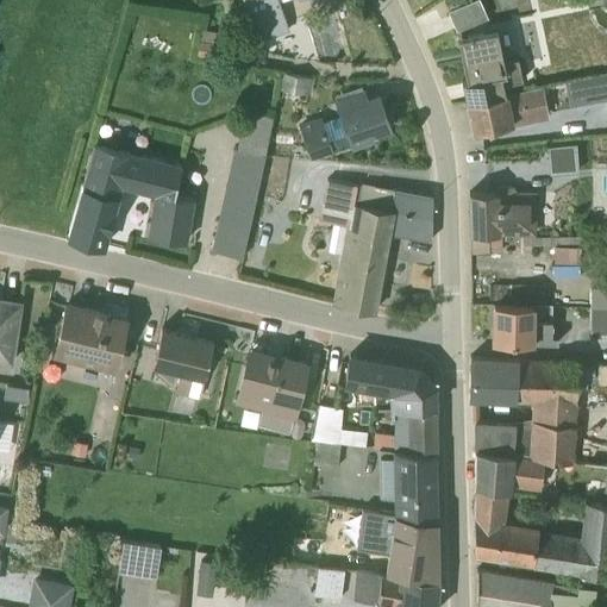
[(245,0),(258,39),(289,30),(280,5),(291,0),(245,0)]
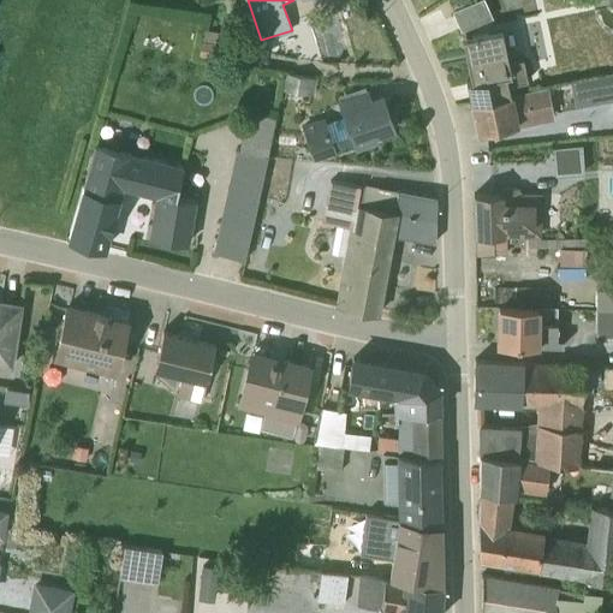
[(456,16),(464,34),(493,21),(484,3),(456,16)]
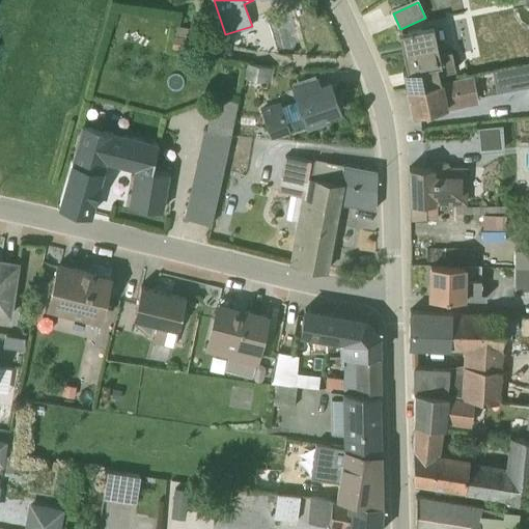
[(405,66),(409,85),(443,78),(442,72),(456,68),(453,50),(441,53),(435,22),(402,29),(418,63),(405,66)]
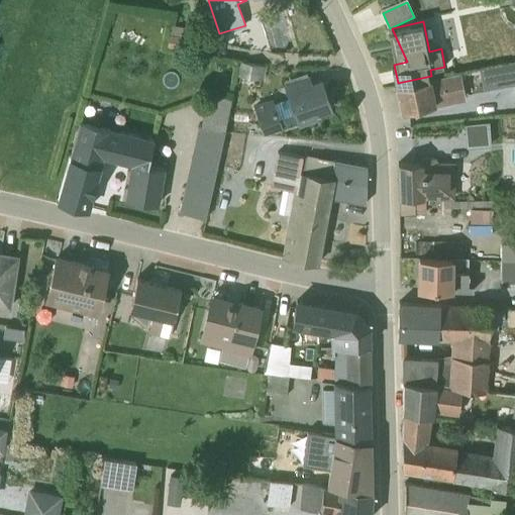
[(192,30),(172,27),(169,48),(190,52),(193,38),(191,37),(192,30)]
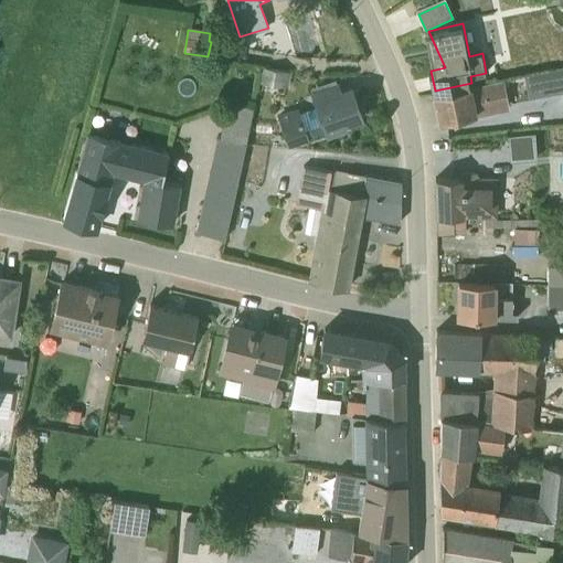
[(265,70),(263,84),(288,88),(290,74),(265,70)]
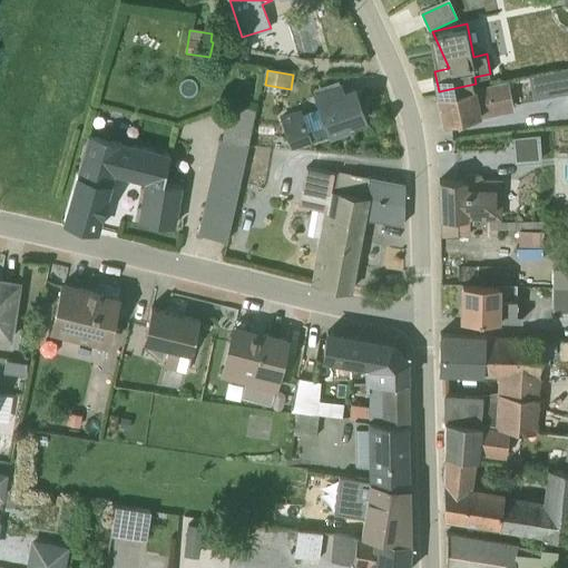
[(535,101),(567,95),(567,71),(531,79),(535,101)]
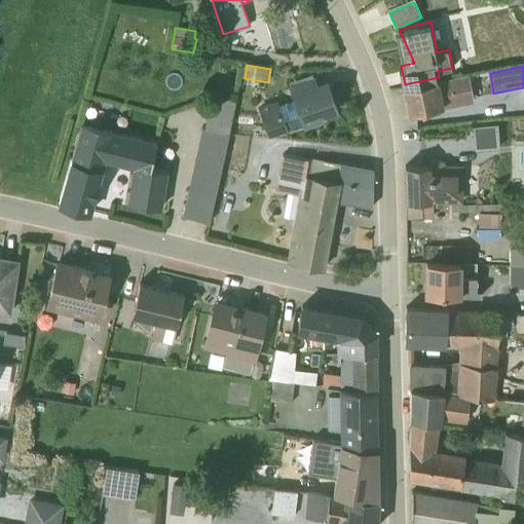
[(439,77),(405,84),(411,114),(444,108),(444,109),(477,103),(471,71),(439,77)]
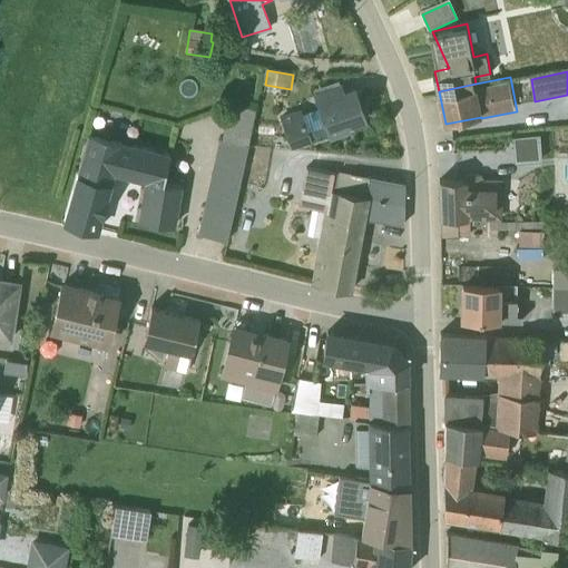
[(302,110),(280,117),(292,148),(309,143),(311,146),(350,133),(349,127),(365,120),(355,91),(344,96),(340,82),(314,90),(319,105),(320,109),(304,115),(302,110)]
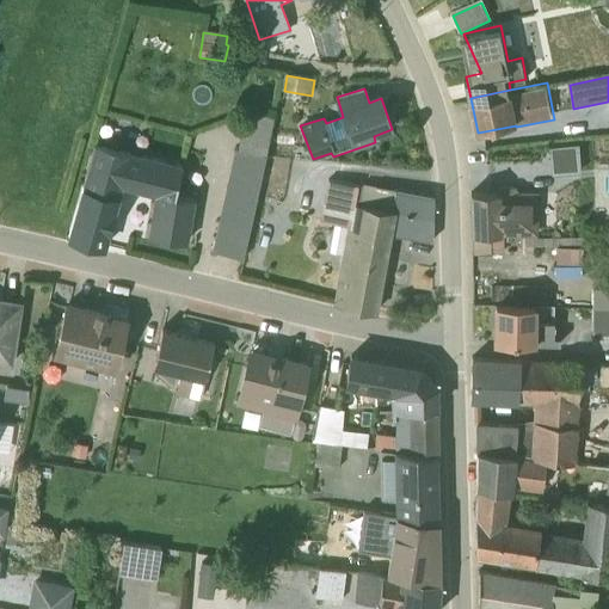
[(276,120),(275,118),(246,112),(245,114),(214,254),(215,254),(244,262),(245,260),(276,120)]
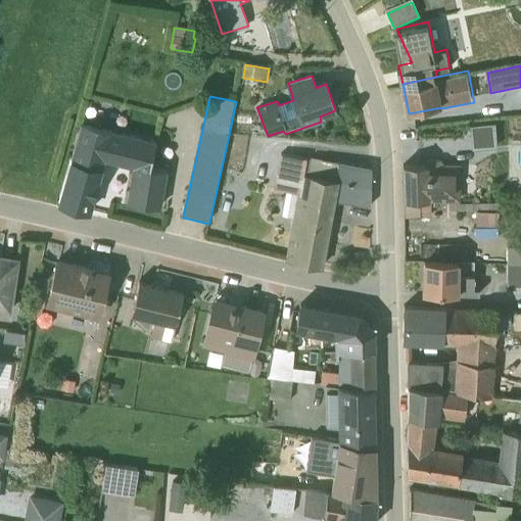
[(129,204),(160,209),(167,172),(150,169),(156,143),(83,126),(59,205),(90,214),(106,162),(134,171),(129,204)]
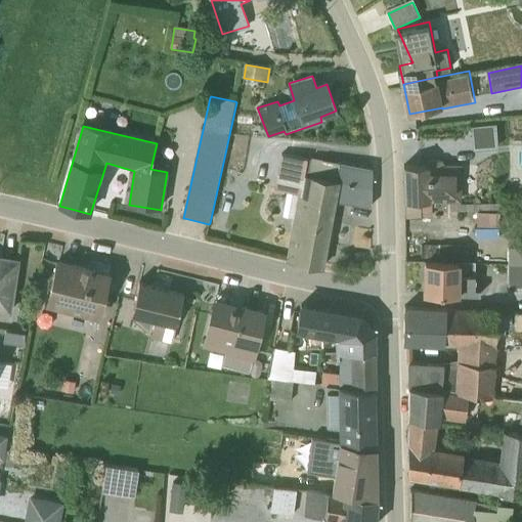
[(496,149),(494,126),(472,128),(474,151),(496,149)]
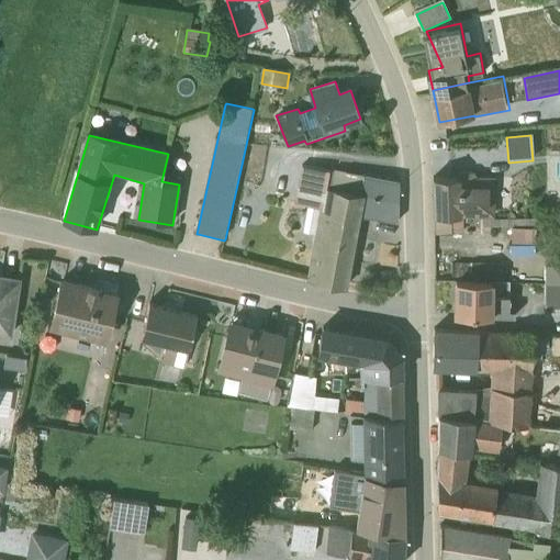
[(401,179),(303,165),(297,205),(312,209),(306,235),(317,237),(308,284),(346,294),(360,217),(400,224),(401,179)]
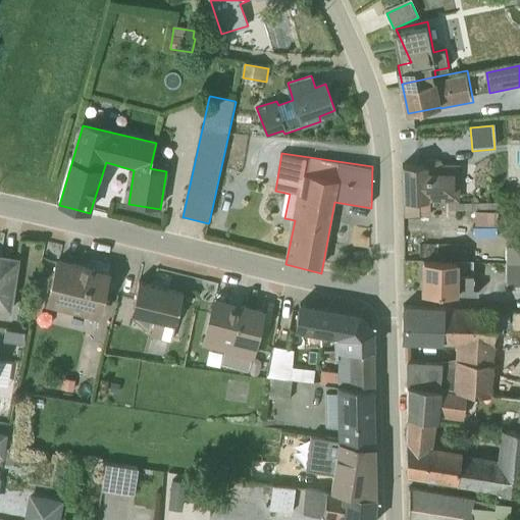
[(448,202),(460,202),(460,165),(403,167),(404,202),(405,219),(420,219),(420,213),(448,213),(448,202)]
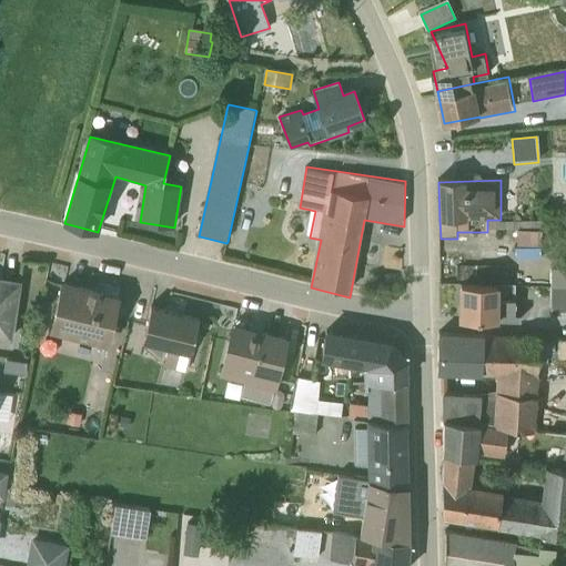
[(519,233),(519,245),(542,246),(542,233),(519,233)]
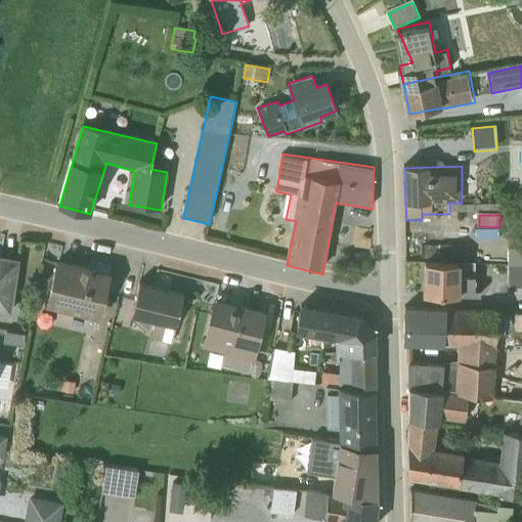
[(422,247),(422,259),(469,261),(470,248),(422,247)]
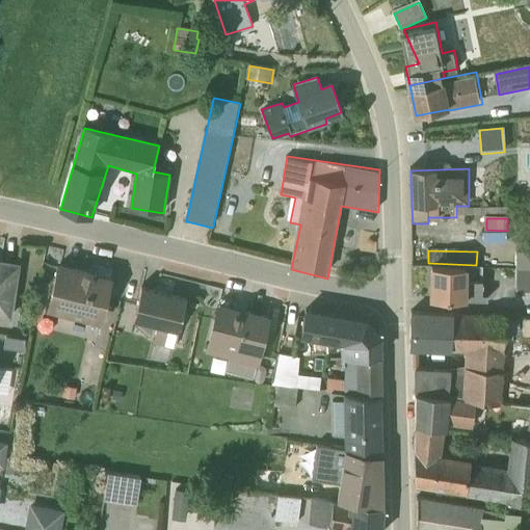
[(518,268),(529,268),(529,252),(518,252),(518,268)]
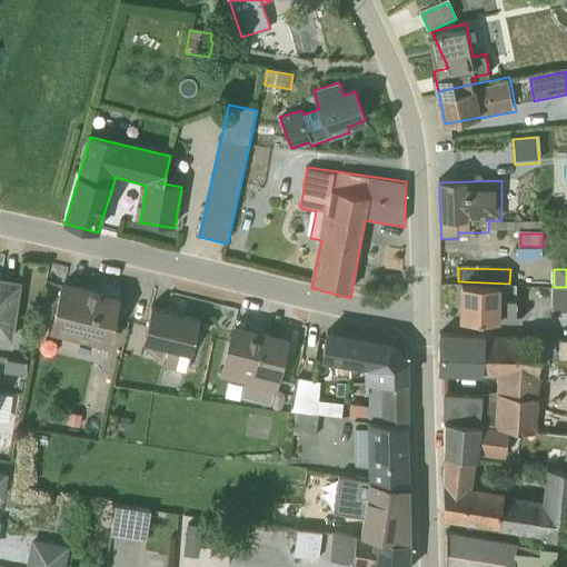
[(21,280),(0,277),(0,337),(13,339),(21,280)]
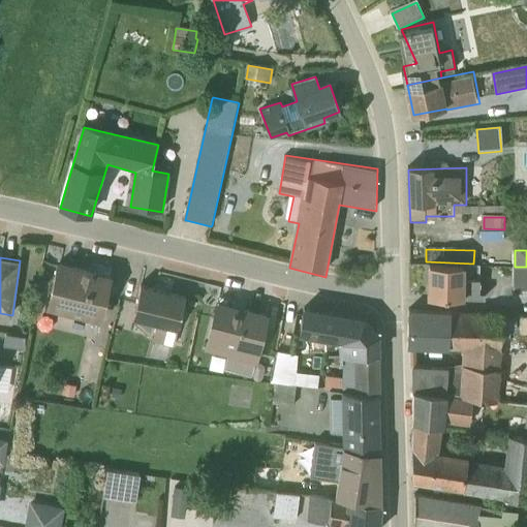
[(59,267),(49,311),(103,323),(114,280),(59,267)]
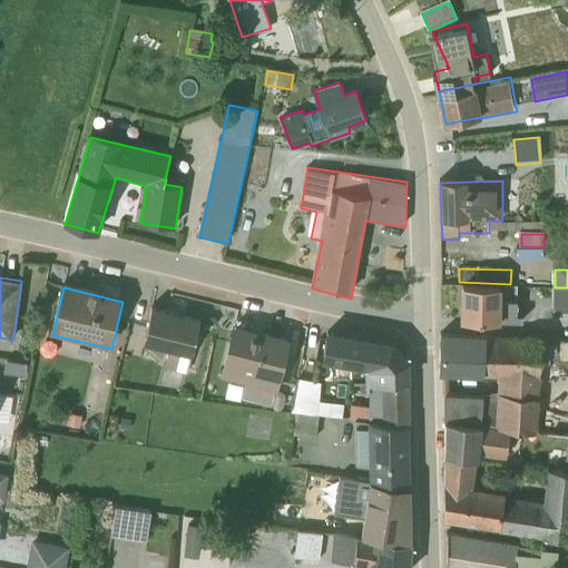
[(462,322),(522,324),(522,317),(518,317),(518,289),(463,287),(462,322)]
